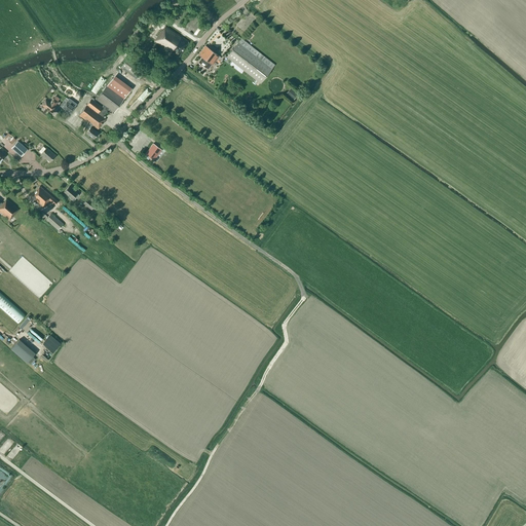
[(154,41),(173,53),(174,53),(179,57),(188,42),(165,26),(162,31),(162,30),(154,41)]
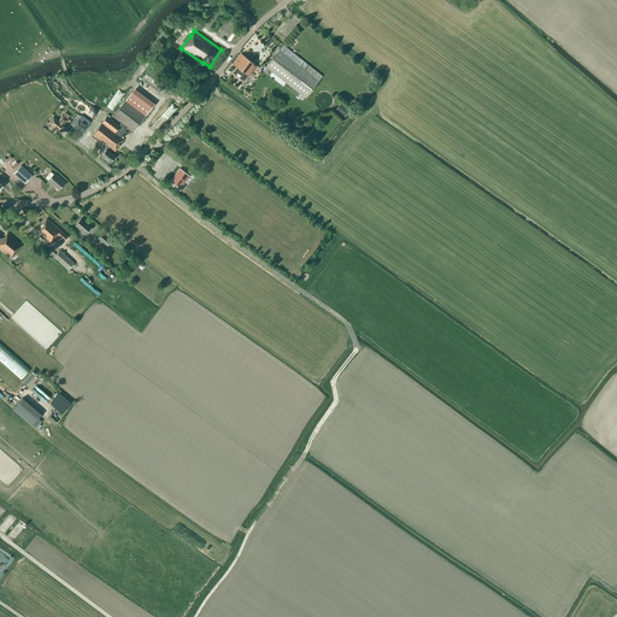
[(305,98),(313,87),(322,76),(283,45),(280,50),(266,66),(305,98)]
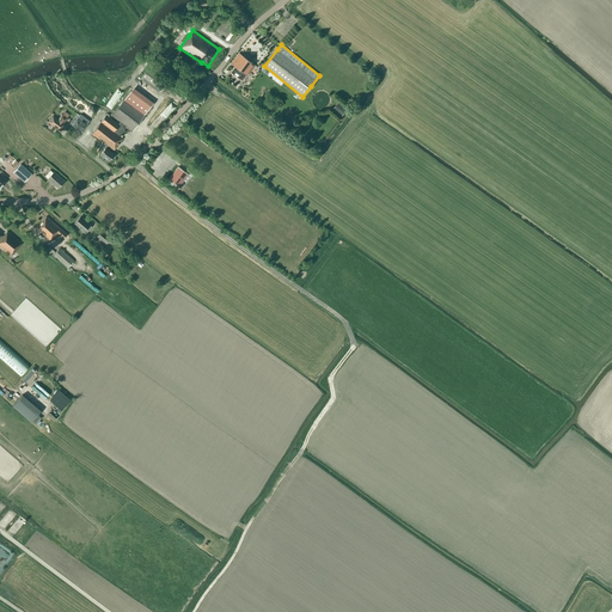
[(231,63),(236,67),(231,73),(239,79),(239,78),(243,80),(246,75),(255,65),(239,53),(231,63)]
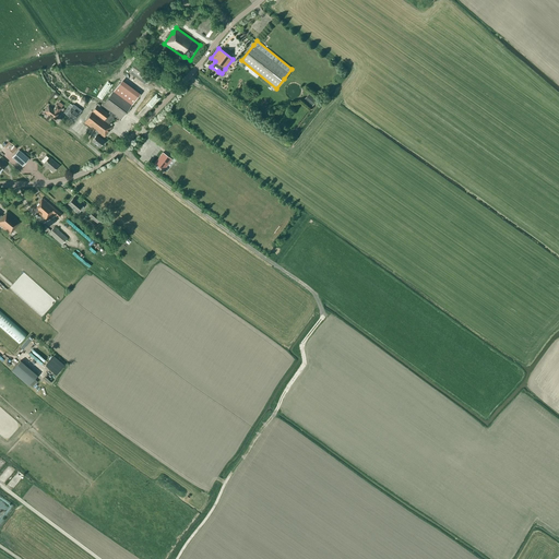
[(134,62),(129,69),(149,83),(153,76),(134,62)]
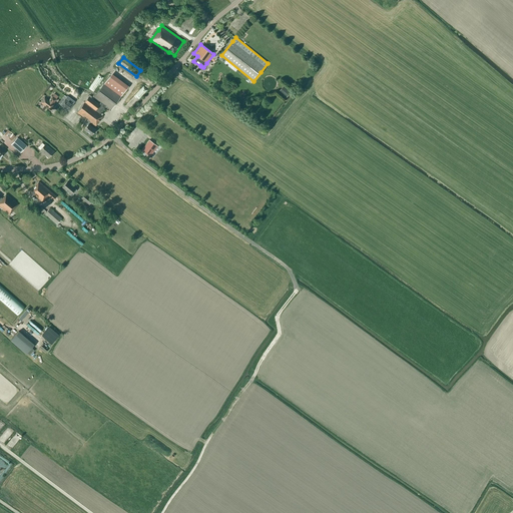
[(84,129),(91,135),(95,129),(88,124),(90,122),(95,126),(103,116),(100,114),(106,106),(110,109),(126,88),(110,76),(94,97),(100,102),(99,104),(88,96),(76,112),(85,118),(87,120),(84,125),(86,126),(84,129)]
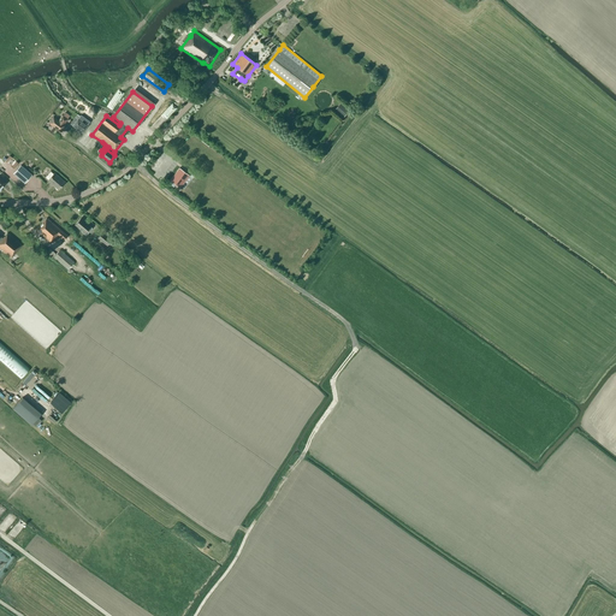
[(326,94),(324,94),(321,95),(319,96),(318,99),(317,102),(317,105),(319,107),(320,110),(324,110),(326,110),(329,110),(331,107),(332,105),(332,102),(332,99),(331,96),(329,95),(326,94)]
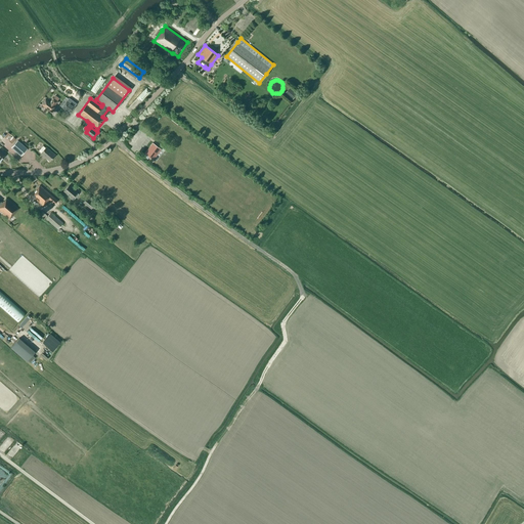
[(297,94),(290,88),(285,93),(293,100),(297,94)]
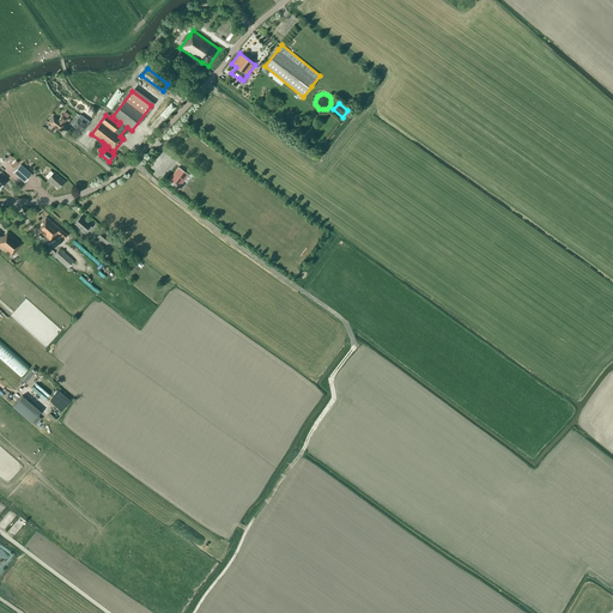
[(62,115),(58,120),(53,116),(48,122),(60,131),(65,125),(64,123),(67,119),(70,115),(65,111),(62,115)]
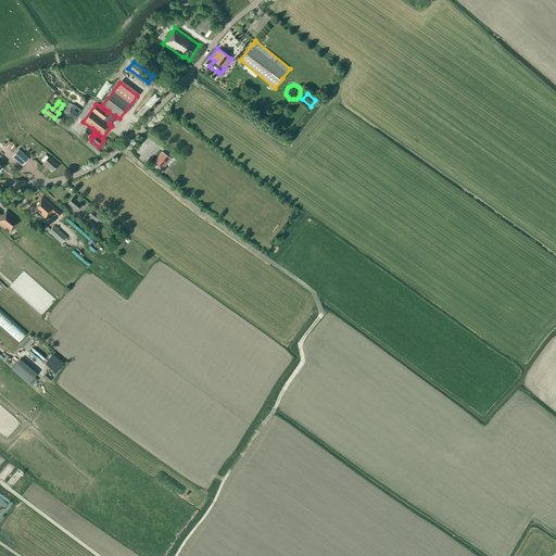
[(63,112),(64,112),(65,113),(65,114),(74,119),(79,113),(75,111),(76,109),(74,108),(73,109),(71,108),(72,104),(70,103),(63,112)]
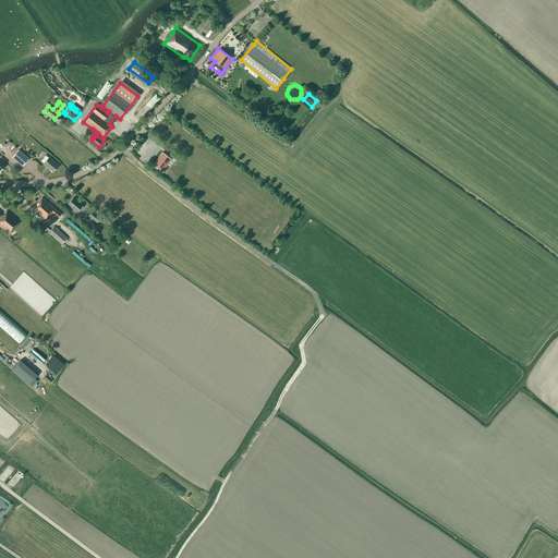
[(10,155),(17,146),(12,143),(5,152),(10,155)]
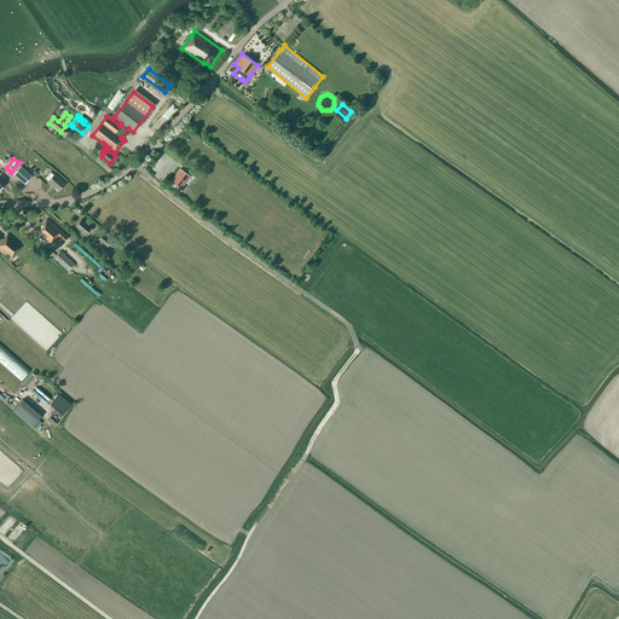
[(32,175),(21,166),(13,174),(24,184),(32,175)]
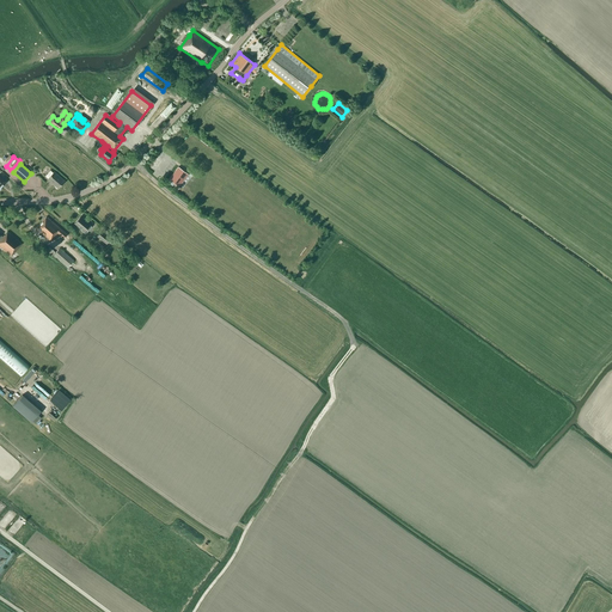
[(188,175),(178,167),(169,179),(179,187),(188,175)]
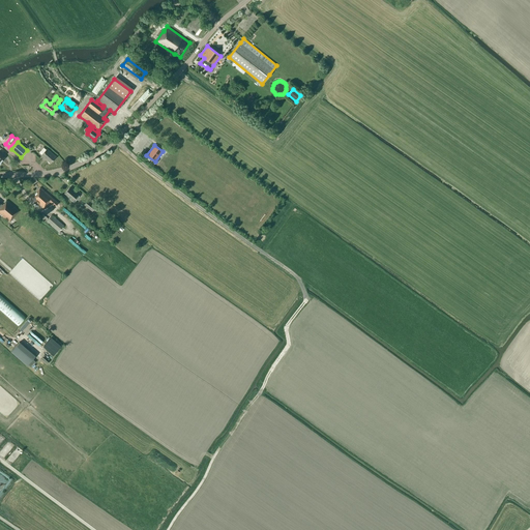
[(40,155),(50,163),(56,156),(47,149),(46,149),(43,147),(39,152),(41,154),(40,155)]
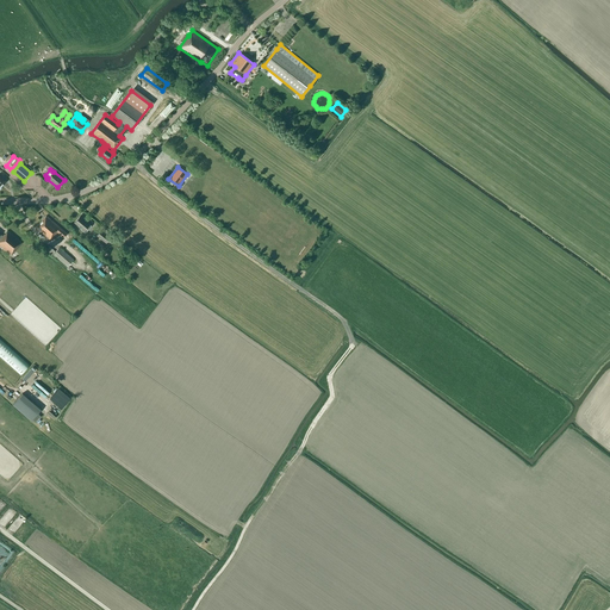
[(53,236),(54,237),(57,232),(63,238),(67,234),(47,216),(36,228),(49,240),(53,236)]
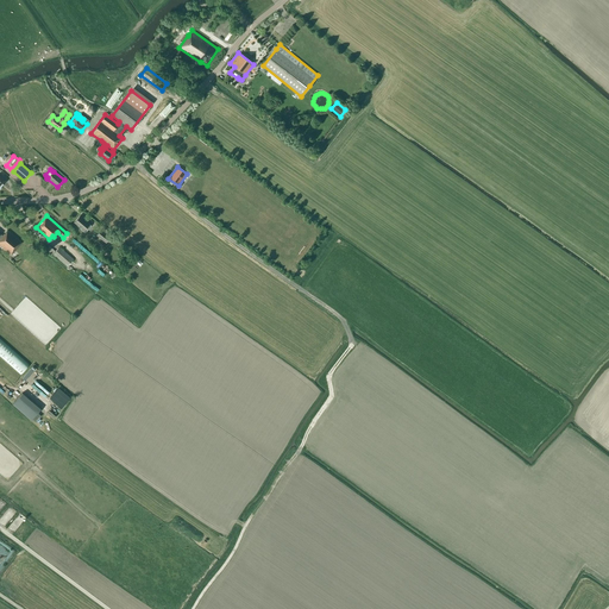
[(81,230),(85,233),(88,228),(87,227),(89,224),(80,215),(74,223),(81,228),(81,230)]
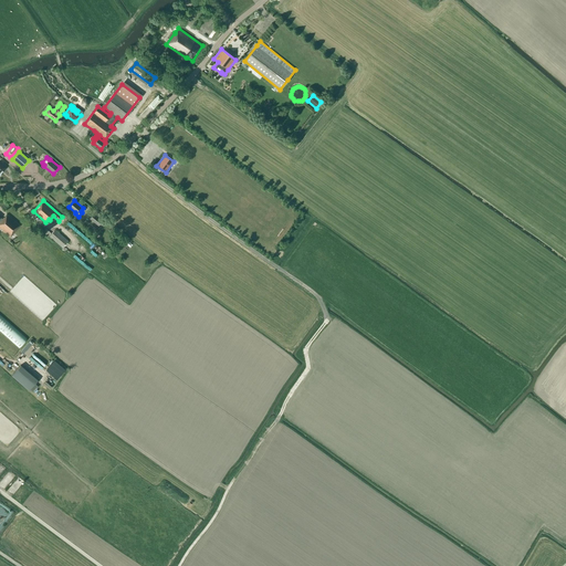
[(98,226),(102,222),(103,223),(106,220),(96,211),(94,215),(93,213),(90,218),(98,226)]
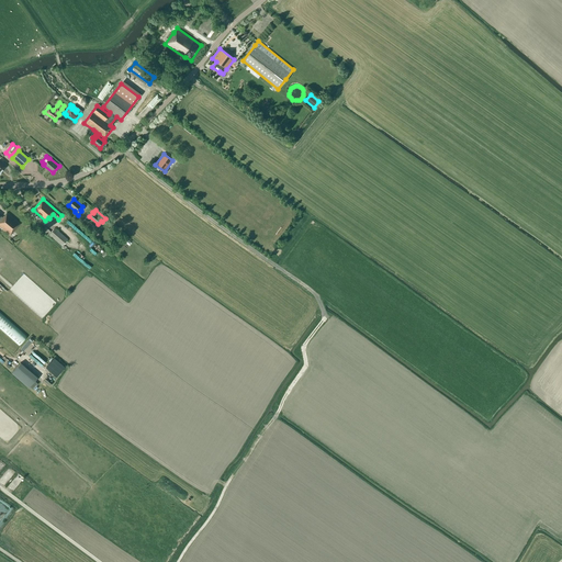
[(0,226),(10,235),(20,224),(7,213),(4,216),(3,215),(2,217),(0,215),(0,226)]
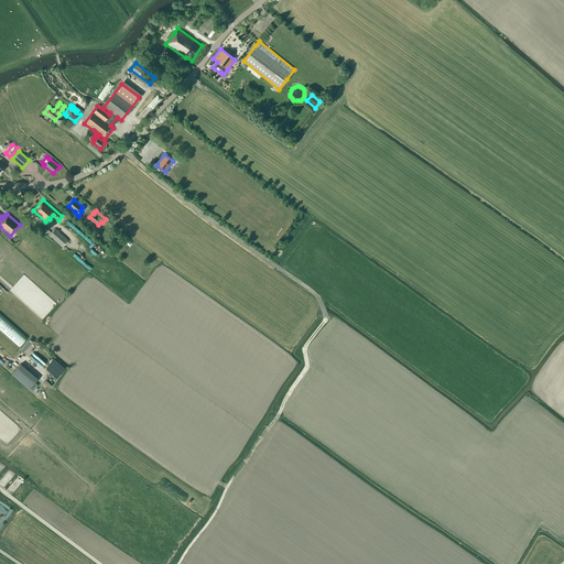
[(71,219),(68,221),(79,234),(82,231),(71,219)]
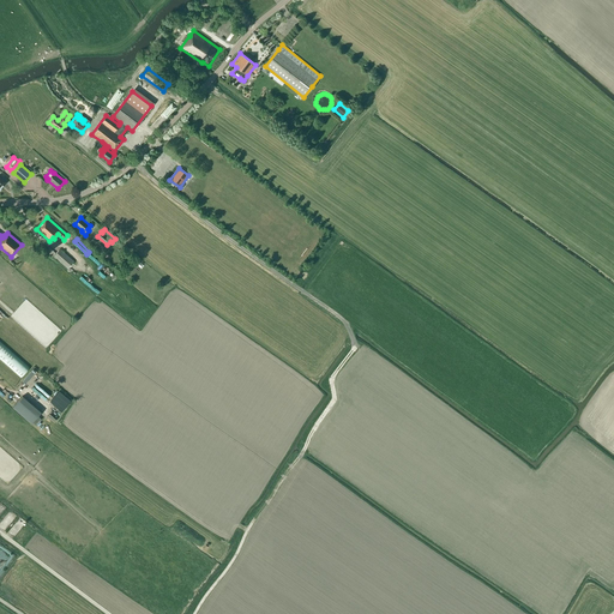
[(74,262),(60,248),(53,256),(67,269),(74,262)]
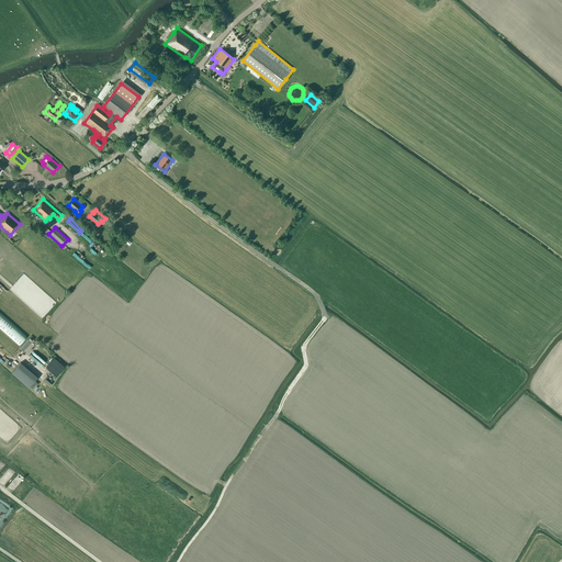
[(0,328),(19,346),(26,336),(0,312),(0,328)]
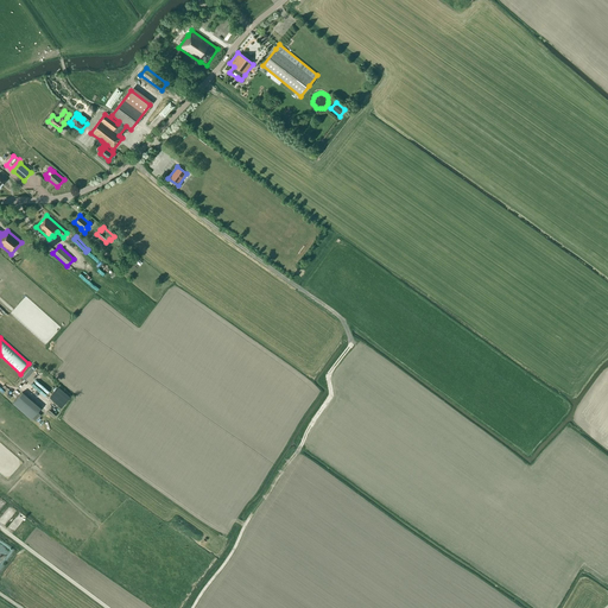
[(50,394),(62,404),(70,394),(59,384),(50,394)]
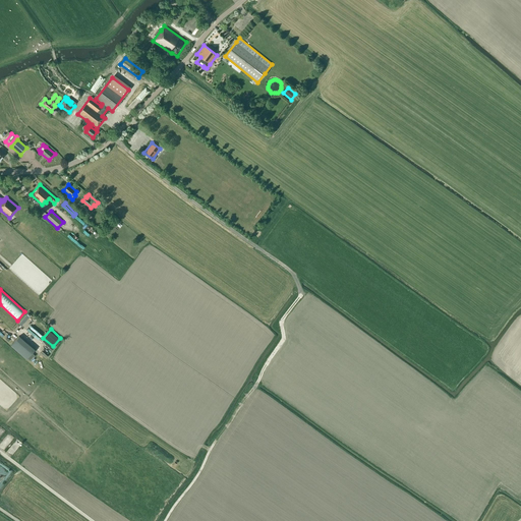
[(10,345),(26,359),(35,350),(18,336),(10,345)]
